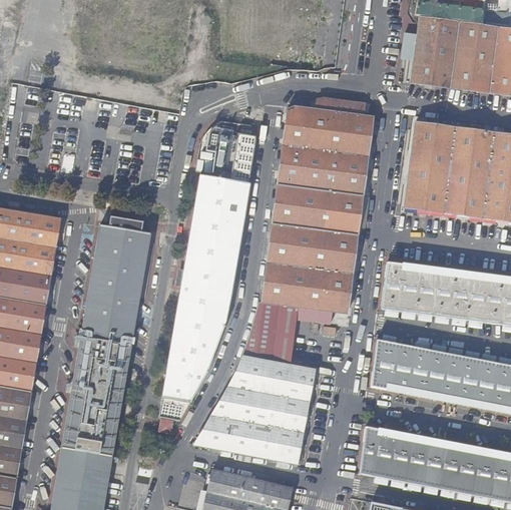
[(483,22),(484,11),(484,0),(419,0),(417,13),(483,22)]
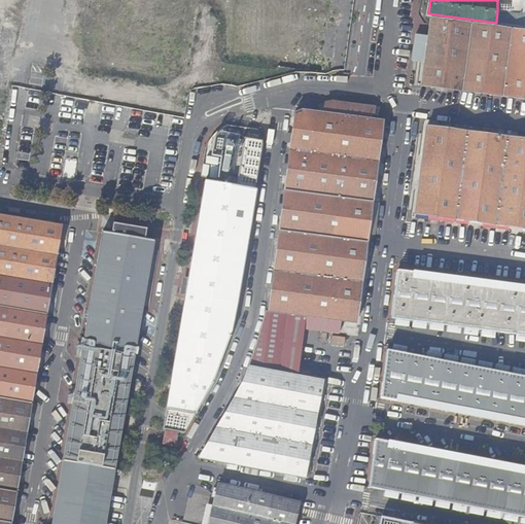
[(497,0),(497,11),(511,12),(512,0),(497,0)]
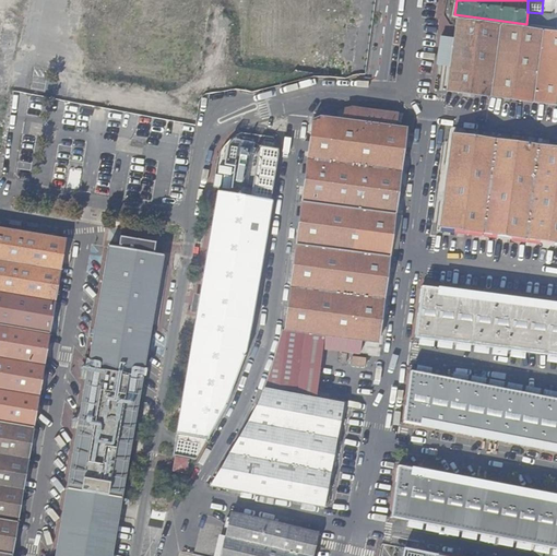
[(556,14),(542,13),(528,12),(526,24),(556,27),(556,14)]
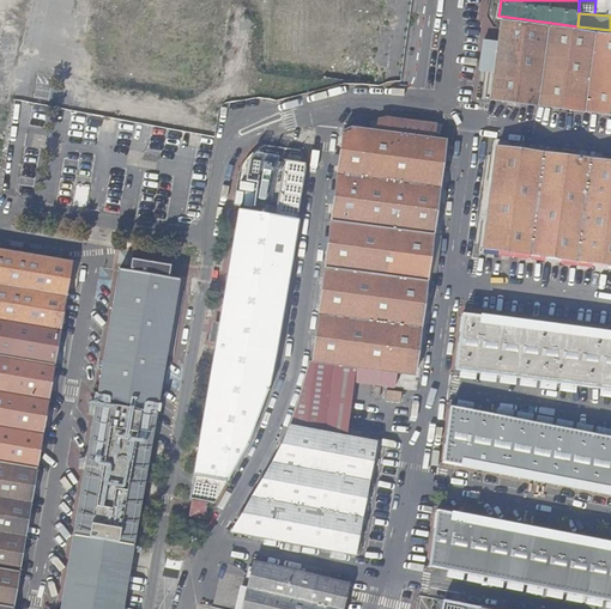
[(610,32),(509,18),(498,101),(610,116),(610,32)]
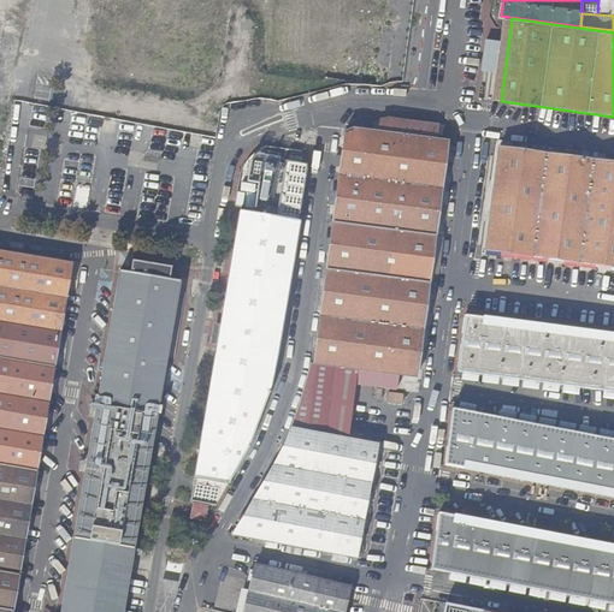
[(420,375),(436,250),(450,138),(440,137),(441,123),(391,117),(383,118),(382,130),(356,126),(347,132),(317,362),(361,368),(403,373),(420,375)]
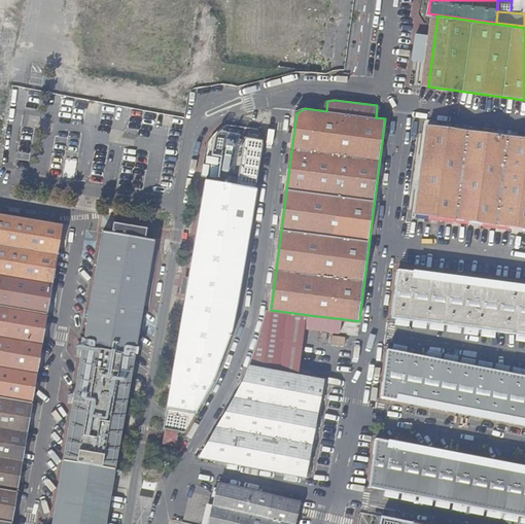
[(524,137),(429,125),(418,211),(514,223),(523,225),(524,225),(524,137)]
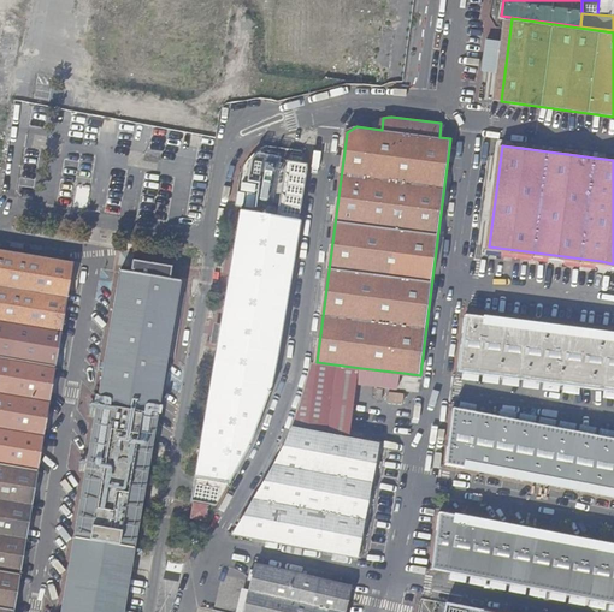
[(240,208),(192,497),(217,501),(249,441),(269,386),(282,320),(299,219),(240,208)]
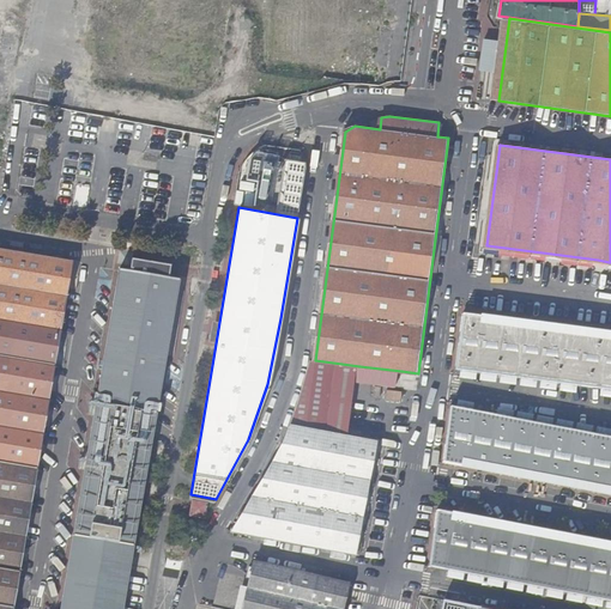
[(0,238),(0,348),(60,358),(76,253),(0,238)]
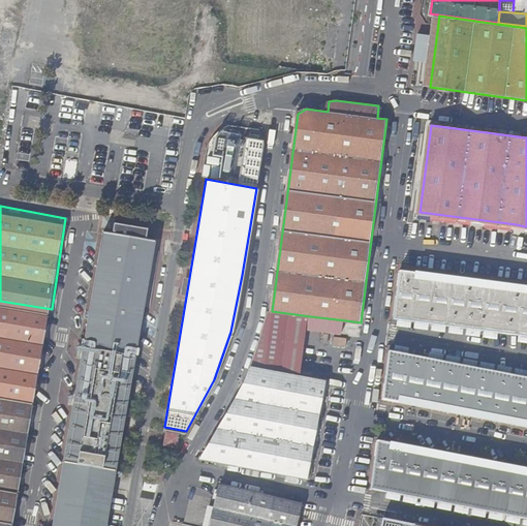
[(134,353),(155,241),(101,231),(82,346),(134,353)]
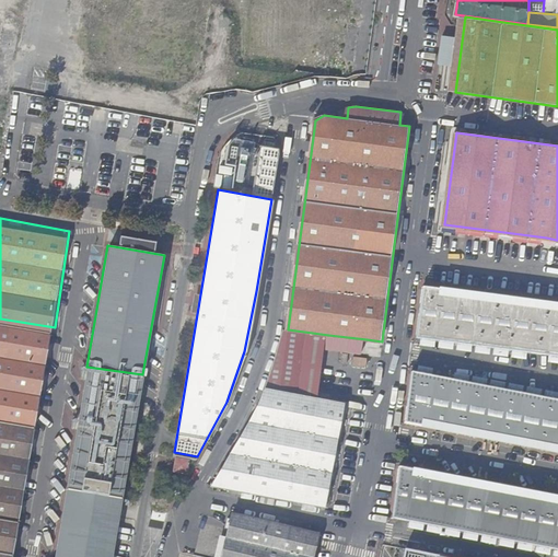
[(448,298),(448,288),(425,285),(419,336),(557,355),(557,302),(457,290),(456,300),(455,301),(454,302),(453,303),(452,303),(450,303),(450,302),(449,302),(448,300),(446,299),(448,298)]
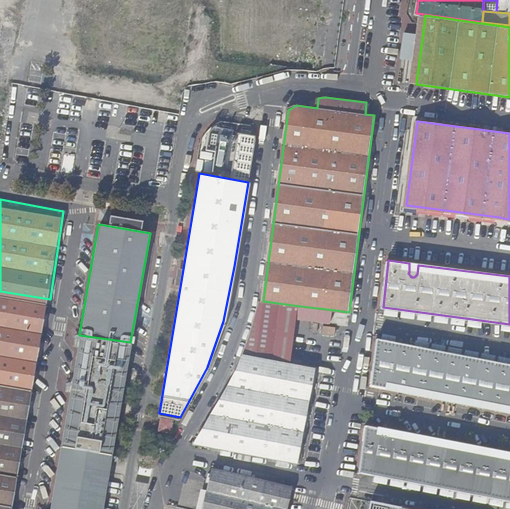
[(417,274),(418,265),(409,263),(409,272),(408,273),(409,274),(410,276),(411,276),(411,277),(413,277),(414,277),(415,276),(416,275),(417,274)]
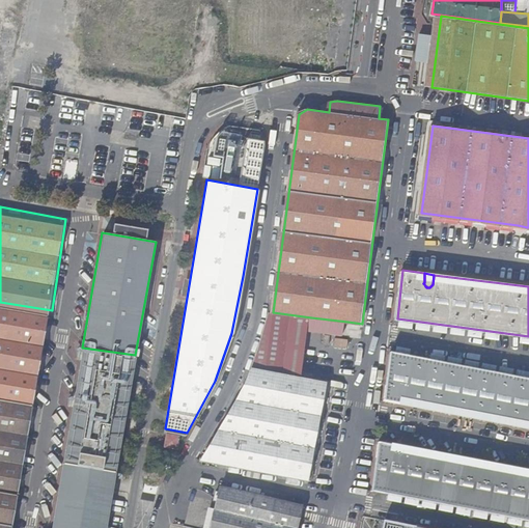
[(0,392),(35,397),(52,310),(0,302),(0,392)]
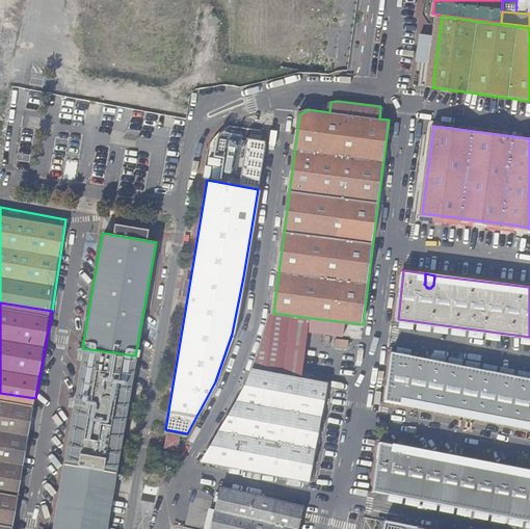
[(264,370),(273,313),(259,311),(254,336),(246,367),(255,369),(264,370)]
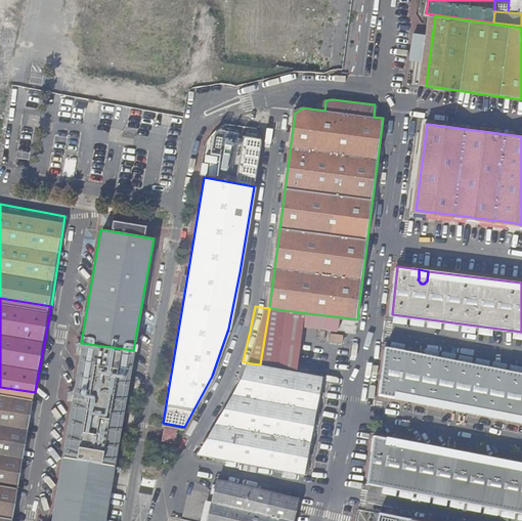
[(307,313),(269,308),(260,364),(299,373),(305,326),(307,313)]
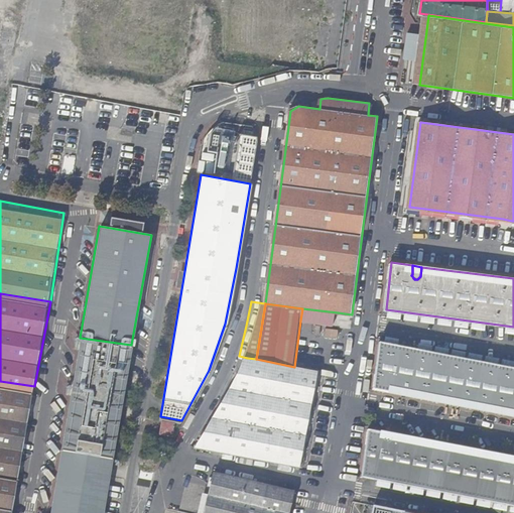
[(337,325),(338,312),(302,308),(300,321),(337,325)]
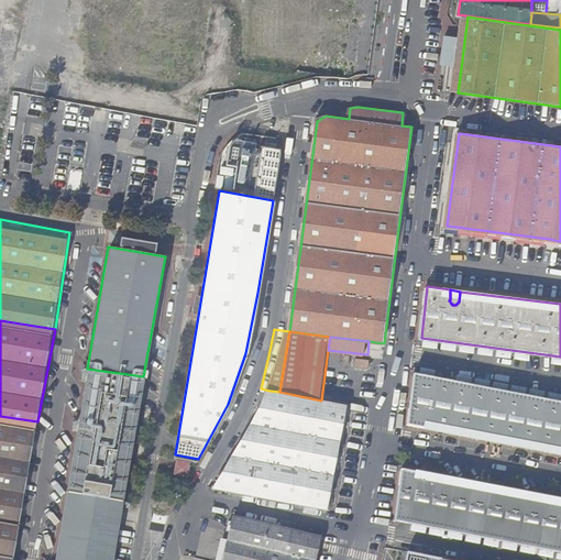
[(143,376),(87,369),(67,491),(123,501),(143,376)]
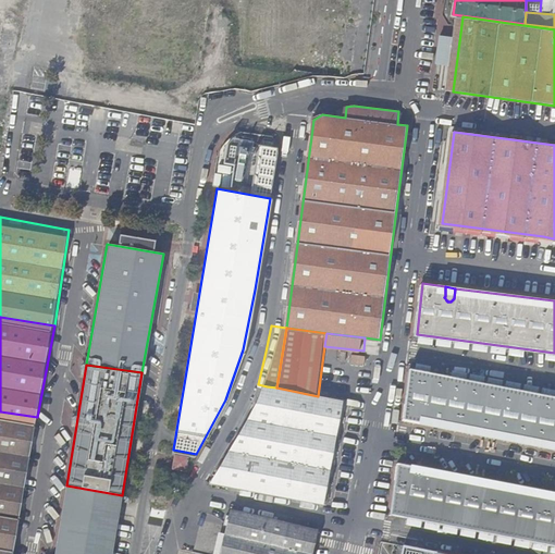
[(554,396),(412,368),(406,418),(429,422),(430,415),(430,414),(431,414),(431,413),(432,413),(433,411),(434,411),(435,411),(436,413),(438,413),(439,414),(439,415),(440,416),(439,417),(438,425),(554,447),(554,396)]
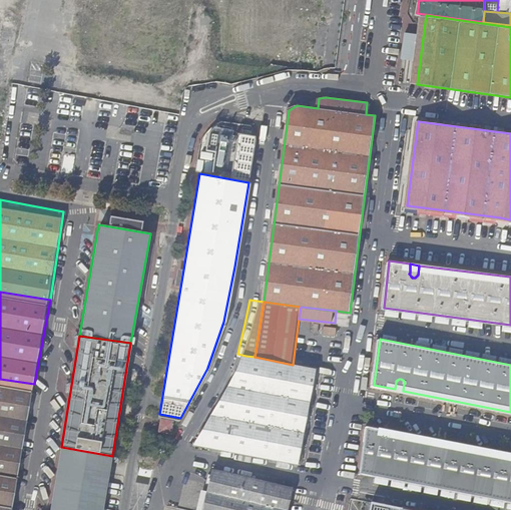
[(245,356),(237,354),(223,385),(191,441),(197,442),(210,421),(220,405),(225,396),(231,386),(235,379),(239,370),(241,365),(245,356)]
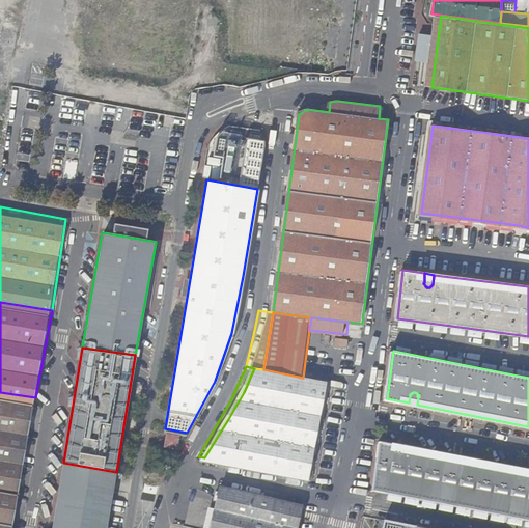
[(303,378),(263,369),(254,368),(250,378),(248,383),(244,392),(240,399),(233,410),(228,419),(218,436),(204,457),(310,478),(328,382),(303,378)]
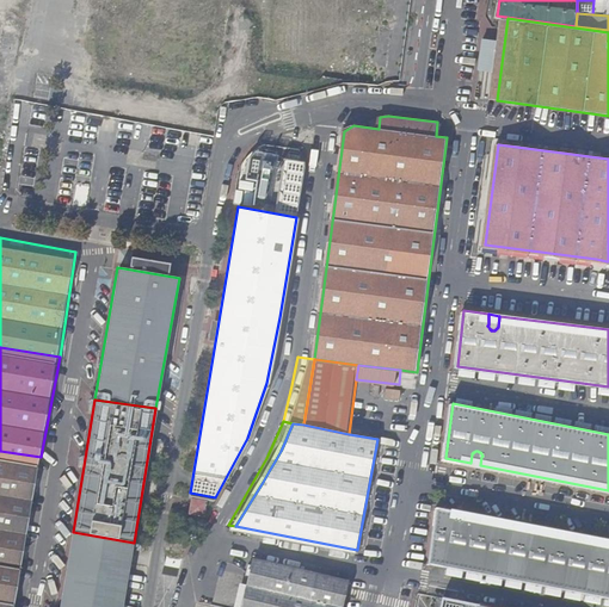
[(0,561),(23,564),(41,457),(0,451),(0,561)]
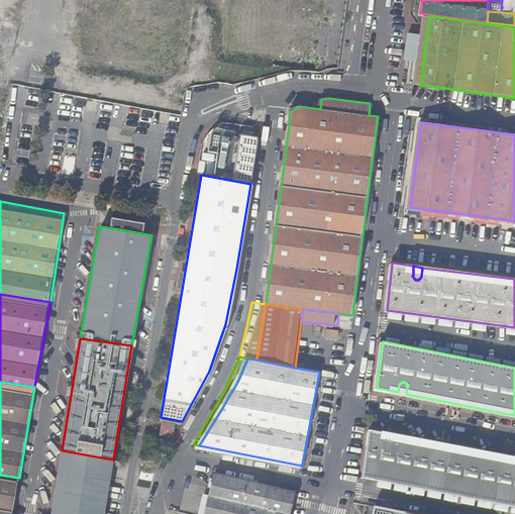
[(399,385),(398,392),(406,394),(407,387),(408,386),(407,385),(407,384),(406,383),(405,383),(404,382),(403,382),(402,382),(401,383),(400,383),(400,384),(399,384),(399,385)]
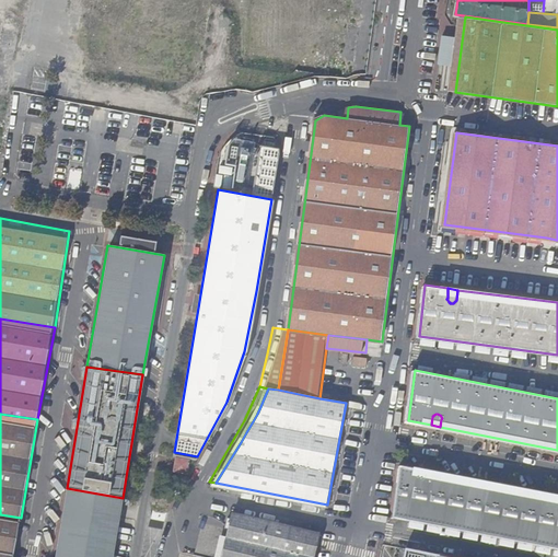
[(190,456),(176,454),(174,468),(188,471),(190,456)]
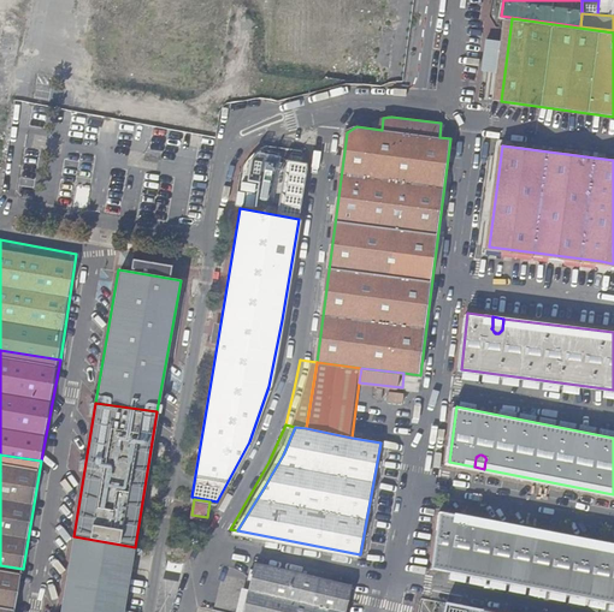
[(443,510),(436,565),(613,600),(613,544),(476,516),(473,527),(472,528),(472,529),(471,530),(470,532),(467,532),(466,532),(465,530),(464,529),(462,528),(462,527),(462,524),(465,514),(443,510)]
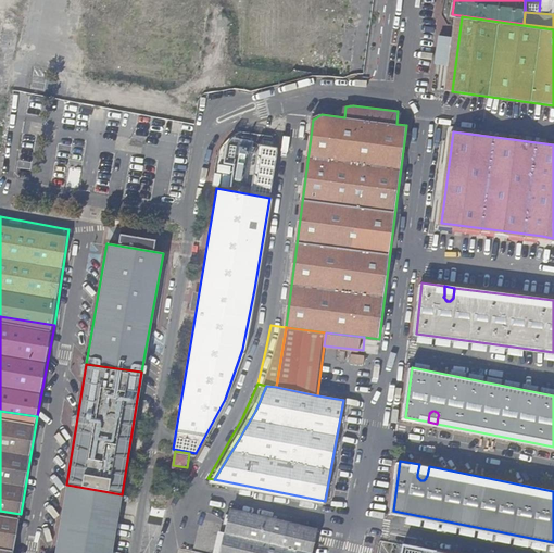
[(429,466),(419,464),(417,474),(417,476),(417,477),(418,478),(419,479),(420,480),(422,480),(424,480),(425,479),(426,478),(426,477),(427,476),(429,466)]
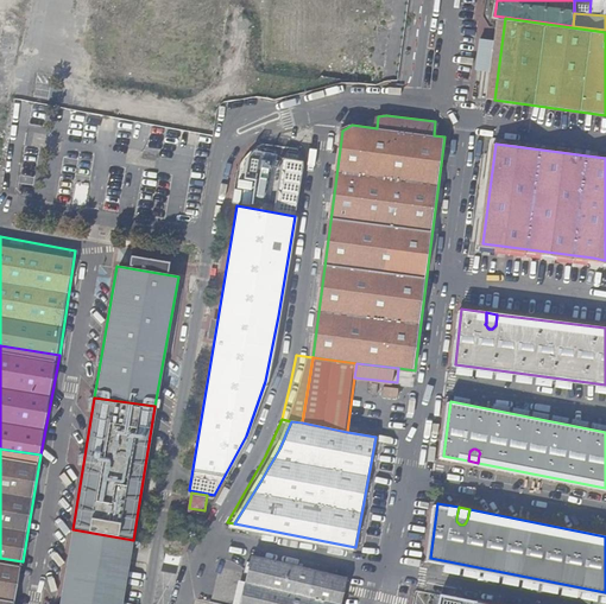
[(121,603),(133,540),(73,529),(58,603),(121,603)]
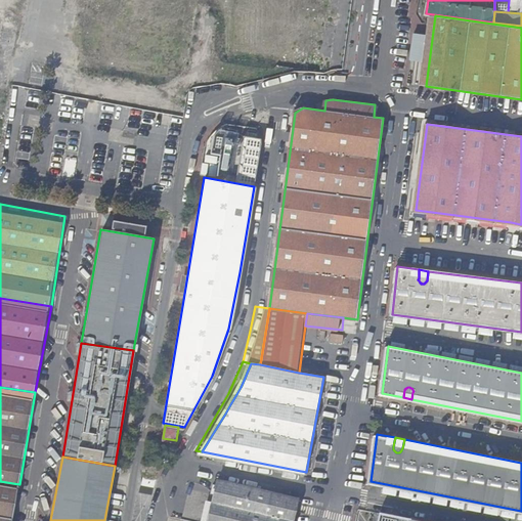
[(220,479),(210,520),(305,520),(312,502),(220,479)]
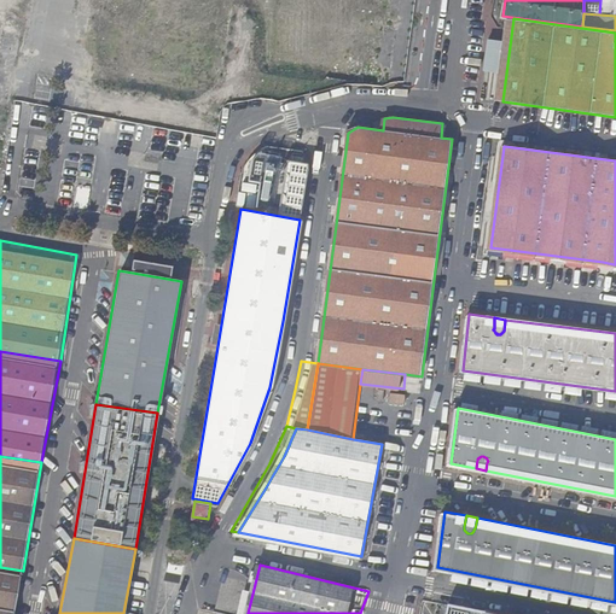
[(0,613),(15,613),(23,571),(0,567),(0,613)]
